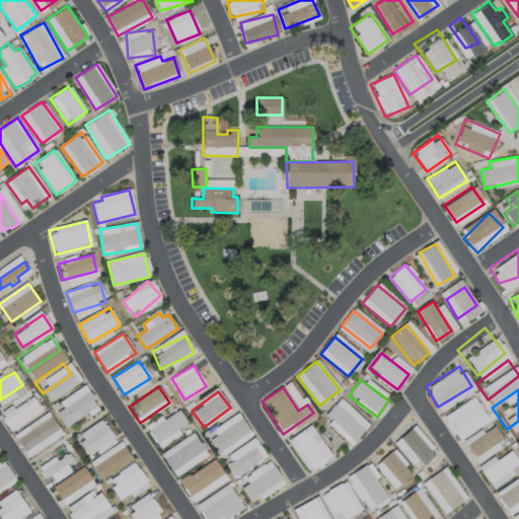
[(67,427),(95,406),(86,392),(58,414),(67,427)]
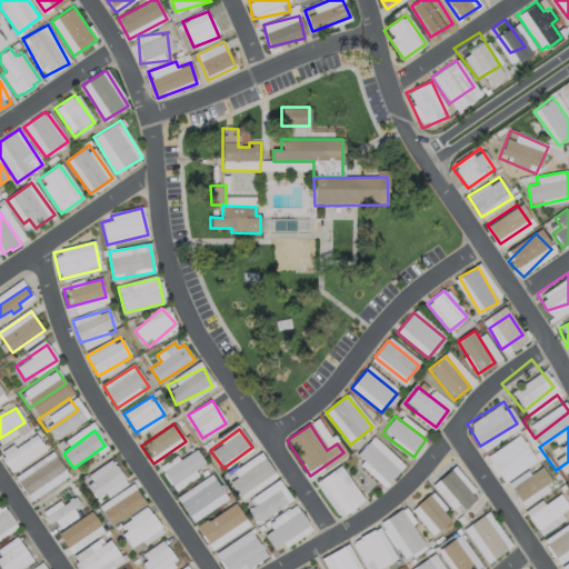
[(527,457),(512,430),(482,447),(497,473),(527,457)]
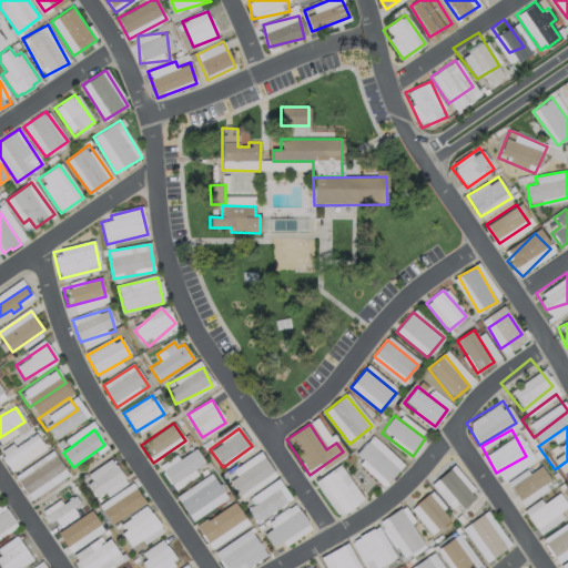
[(40,446),(33,436),(3,459),(10,468),(40,446)]
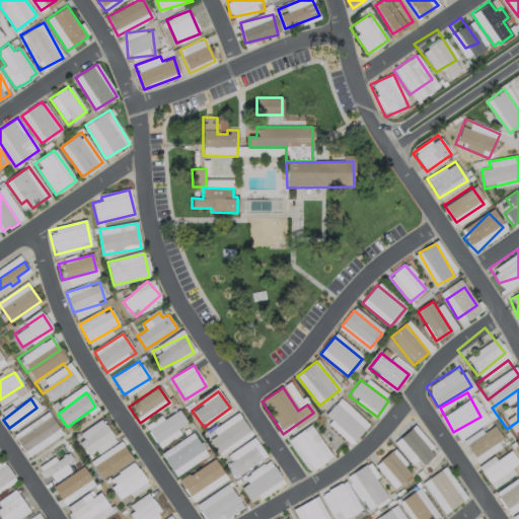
[(325,416),(352,441),(365,428),(339,402),(325,416)]
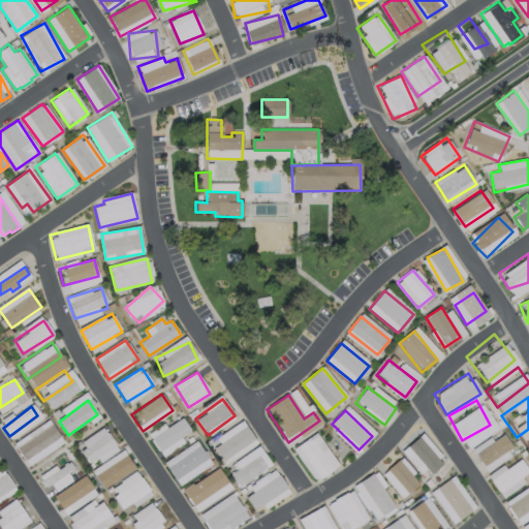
[(149,435),(159,453),(191,433),(181,415),(149,435)]
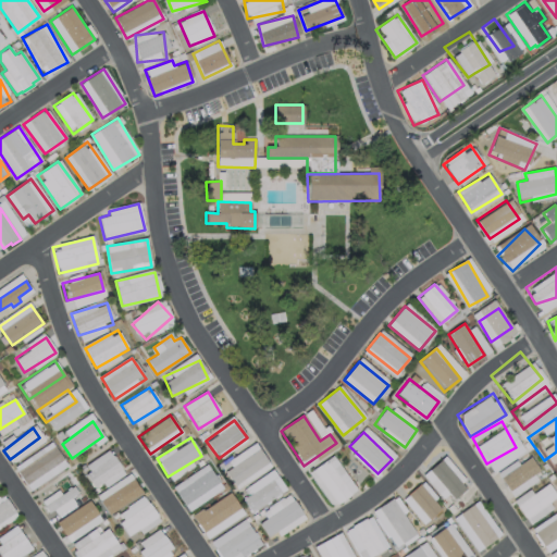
[(31,486),(61,460),(50,448),(20,474),(31,486)]
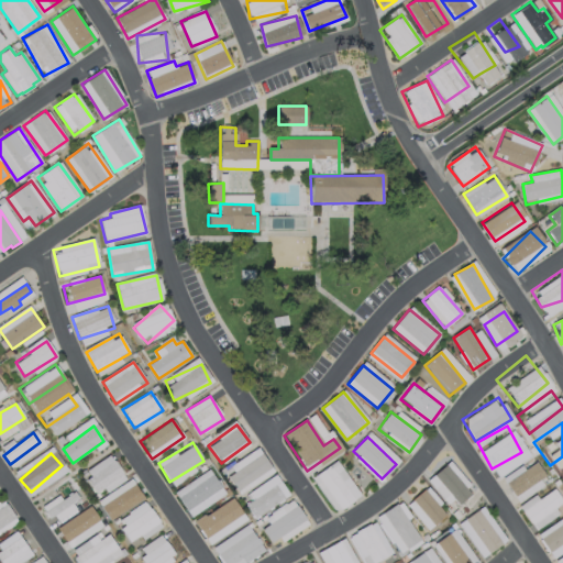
[(234,487),(271,475),(263,454),(227,465),(234,487)]
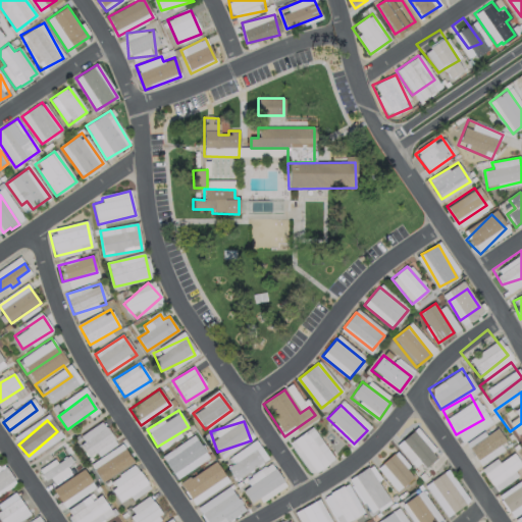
[(114,440),(102,422),(77,438),(90,457),(114,440)]
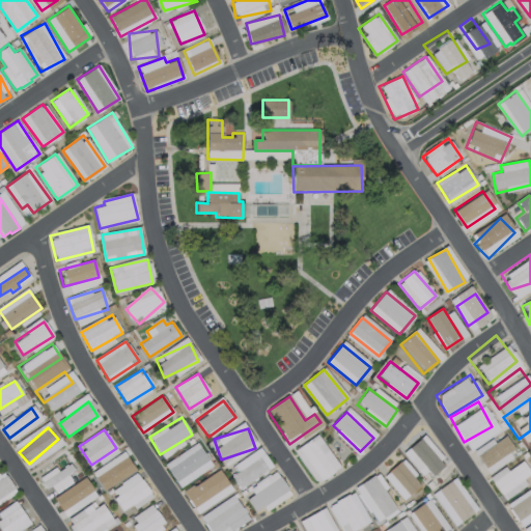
[(307,480),(336,469),(319,441),(313,429),(290,446),(307,480)]
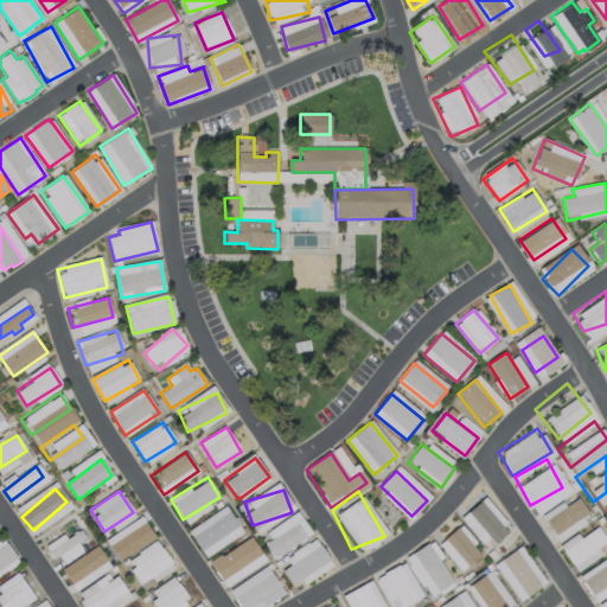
[(545,523),(557,536),(587,512),(575,499),(545,523)]
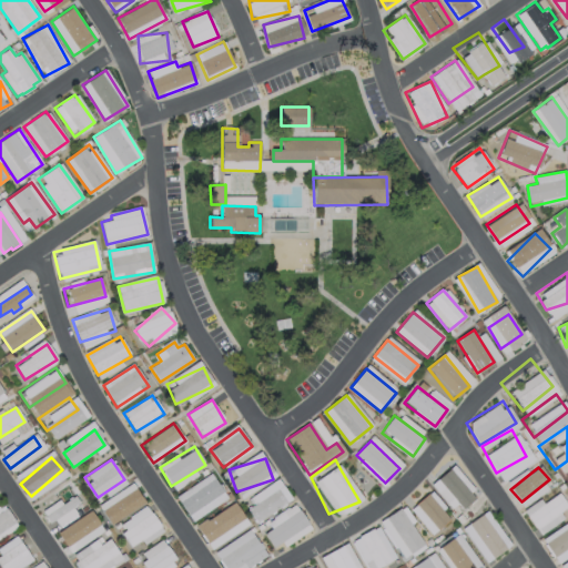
[(452,472),(438,482),(460,509),(474,499),(452,472)]
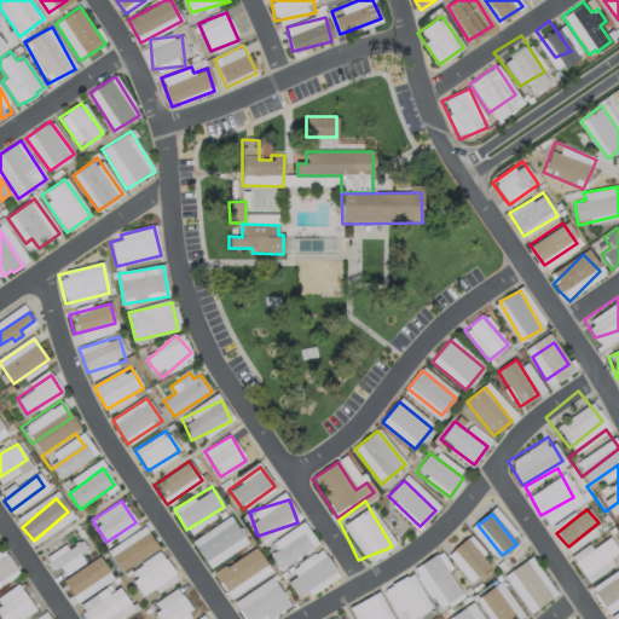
[(243,537),(229,518),(192,543),(207,563),(243,537)]
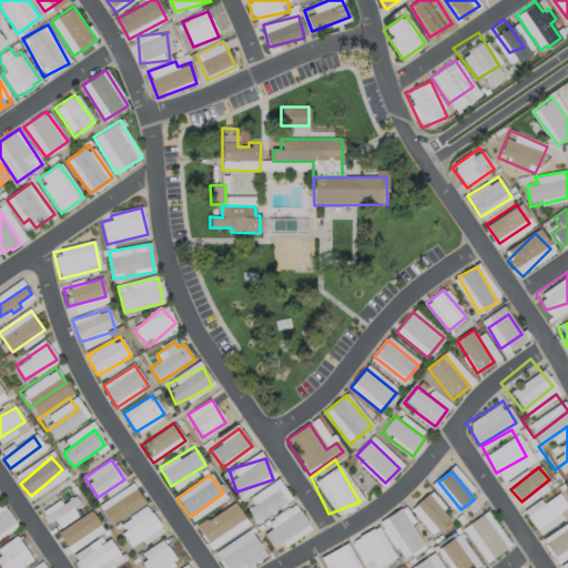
[(254,523),(292,501),(281,483),(244,504),(254,523)]
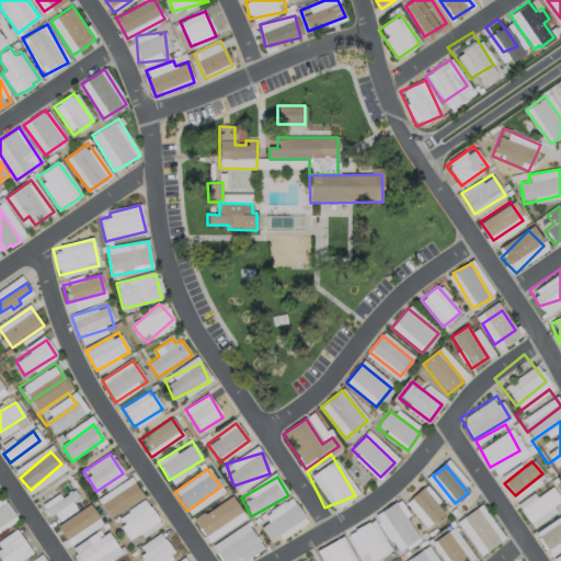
[(110,518),(142,496),(132,480),(99,503),(110,518)]
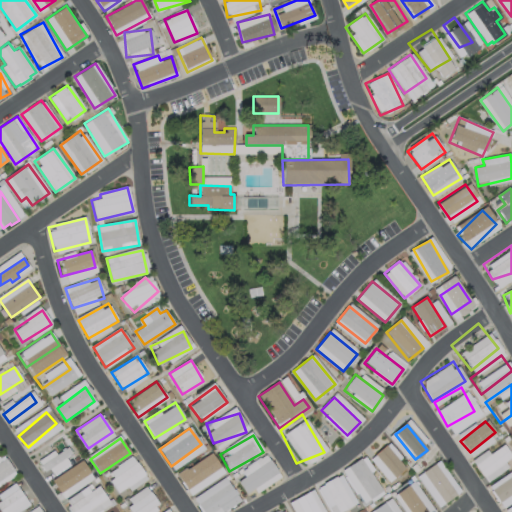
[(71,456),(65,446),(39,462),(45,472),(71,456)]
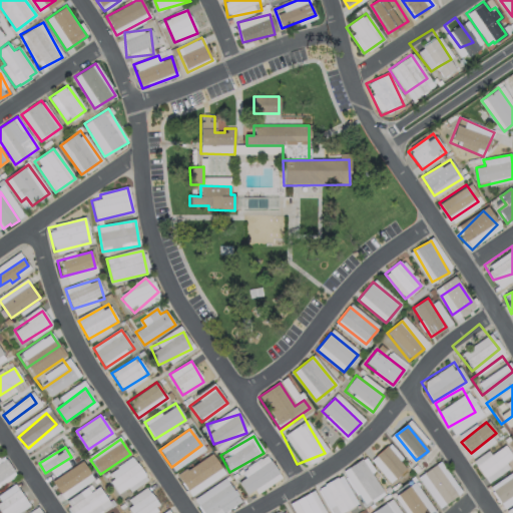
[(512,460),(504,447),(476,465),(484,478),(512,460)]
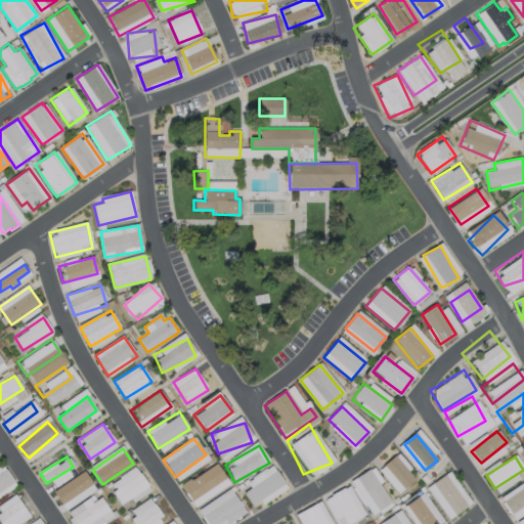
[(383,468),(402,490),(413,480),(394,457),(383,468)]
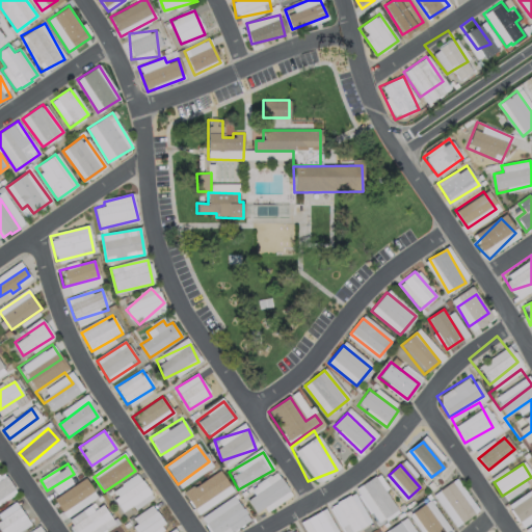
[(229,487),(218,472),(184,495),(194,510),(229,487)]
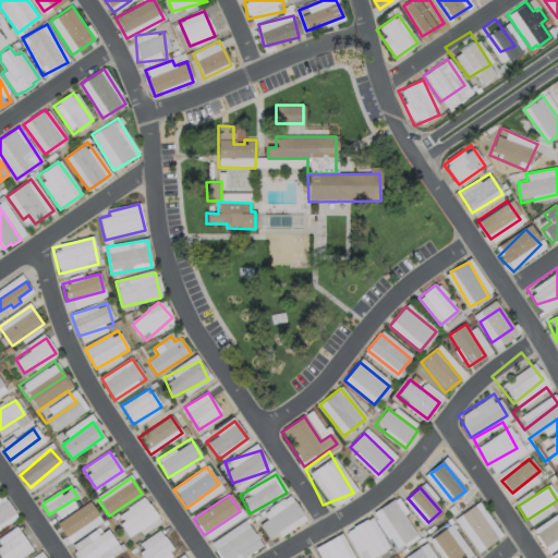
[(16,517),(0,528),(0,501),(4,499),(16,517)]
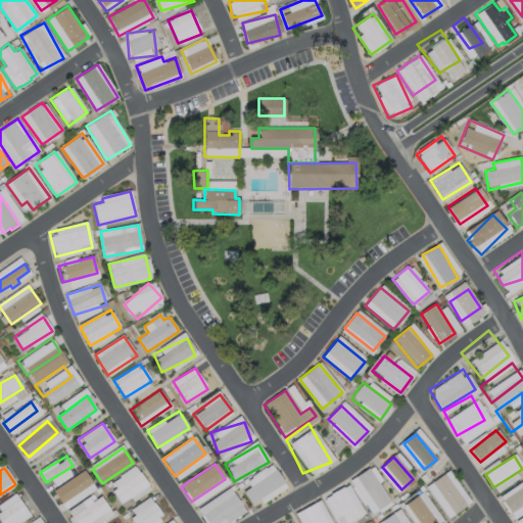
[(122,505),(148,486),(136,468),(108,486),(122,505)]
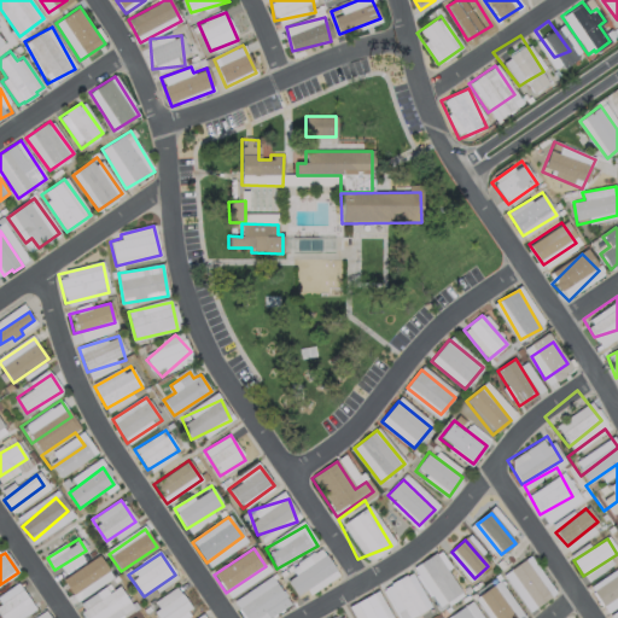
[(286,576),(296,596),(336,577),(326,557),(286,576)]
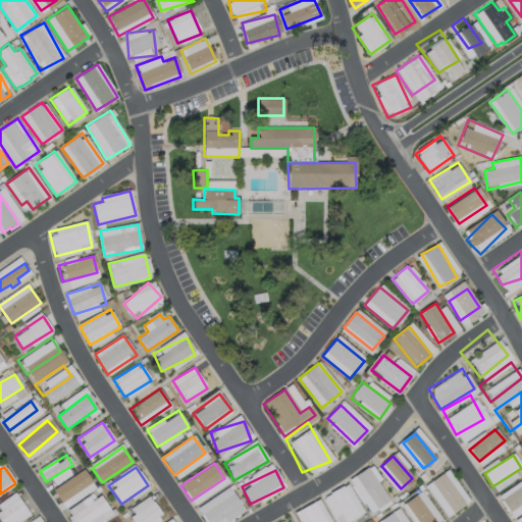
[(357,475),(371,510),(385,505),(372,470),(357,475)]
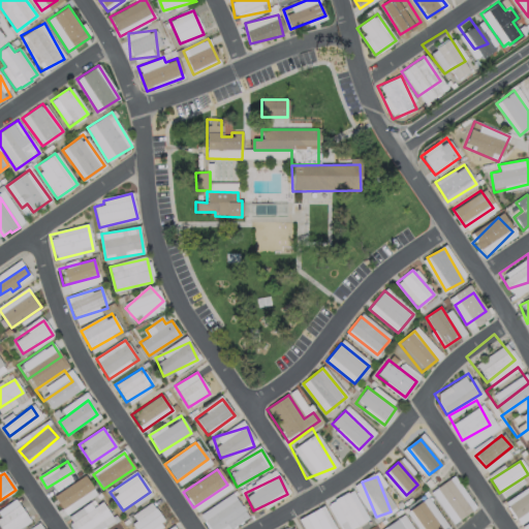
[(54,495),(61,509),(94,493),(86,477),(54,495)]
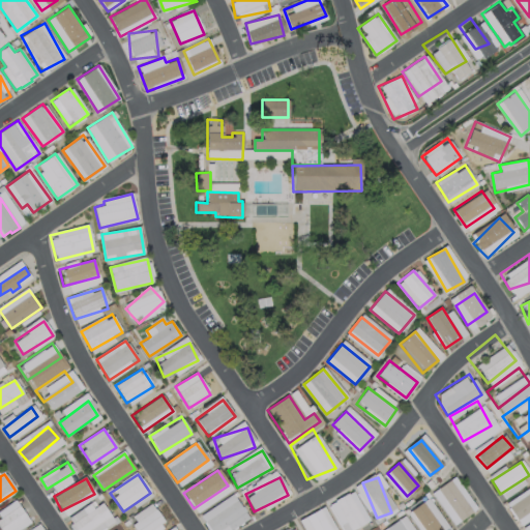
[(459,520),(471,511),(450,482),(439,491),(459,520)]
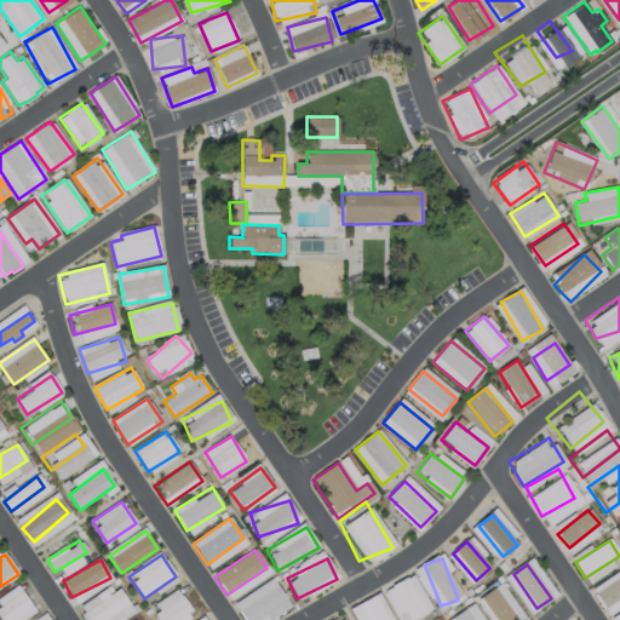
[(607,609),(619,598),(619,574),(595,593),(607,609)]
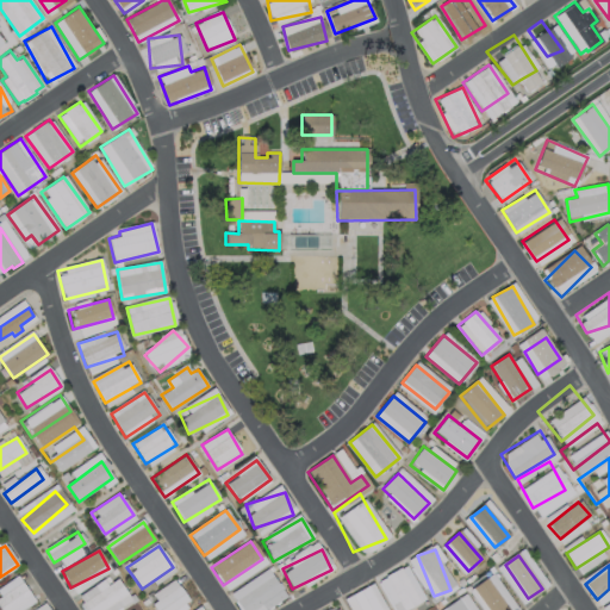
[(408,609),(421,602),(399,570),(379,583),(397,609),(408,609)]
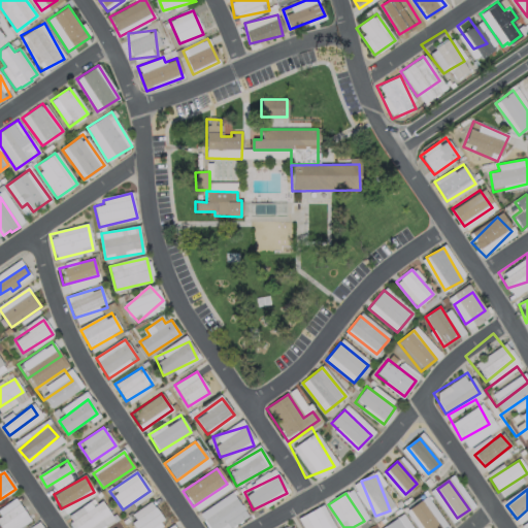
[(30,520),(18,527),(0,527),(0,506),(14,497),(30,520)]
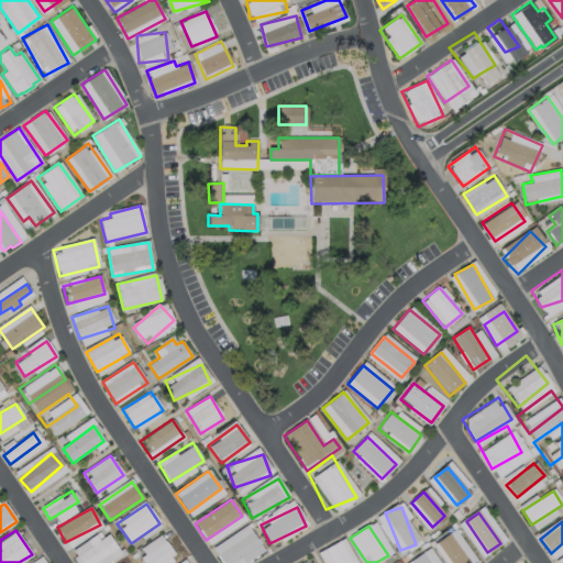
[(265,551),(246,562),(244,562),(242,559),(234,562),(222,562),(218,555),(252,532),(265,551)]
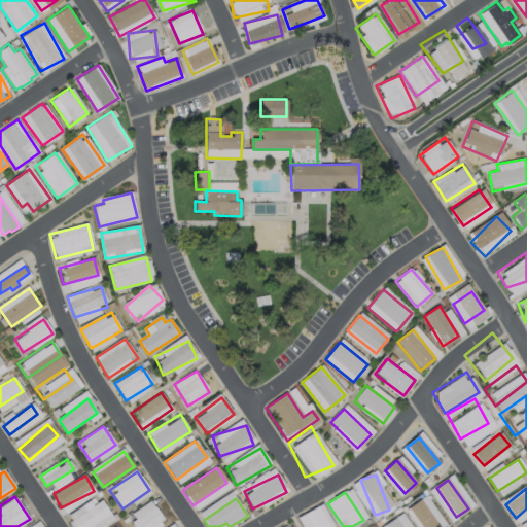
[(441,526),(420,526),(408,508),(421,499),(441,526)]
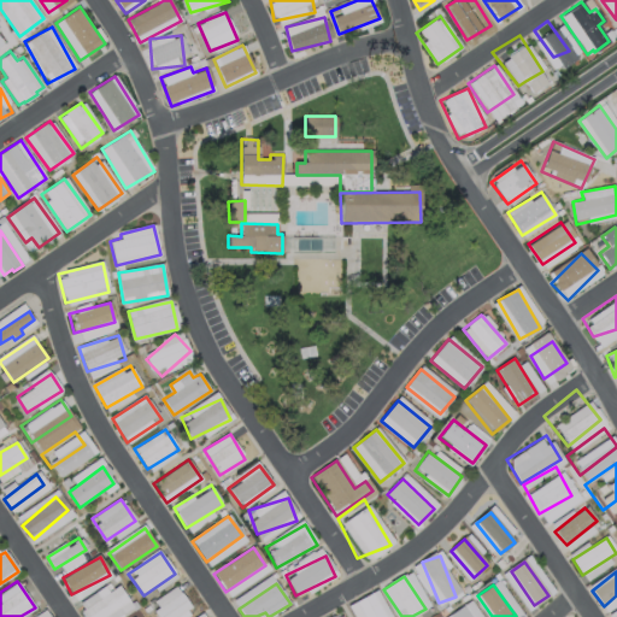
[(130,601),(106,616),(86,616),(82,611),(119,586),(130,601)]
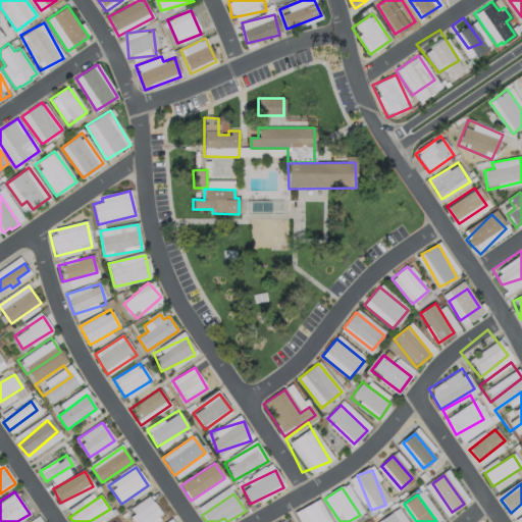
[(162,515),(151,521),(133,521),(131,518),(154,503),(162,515)]
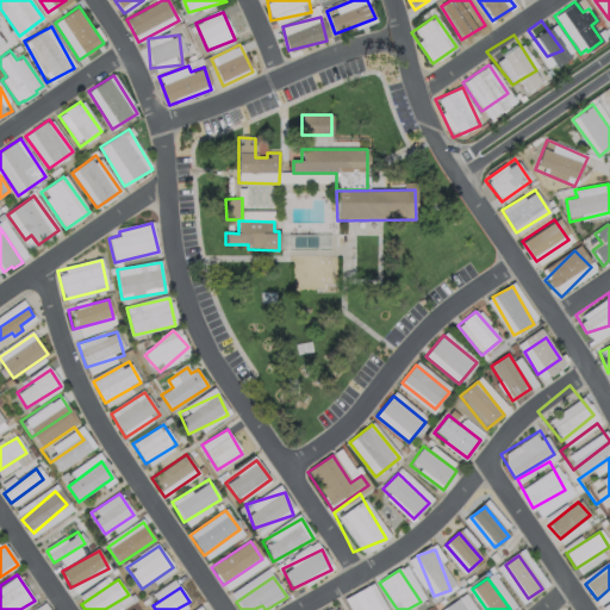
[(379,609),(360,609),(353,596),(367,587),(379,609)]
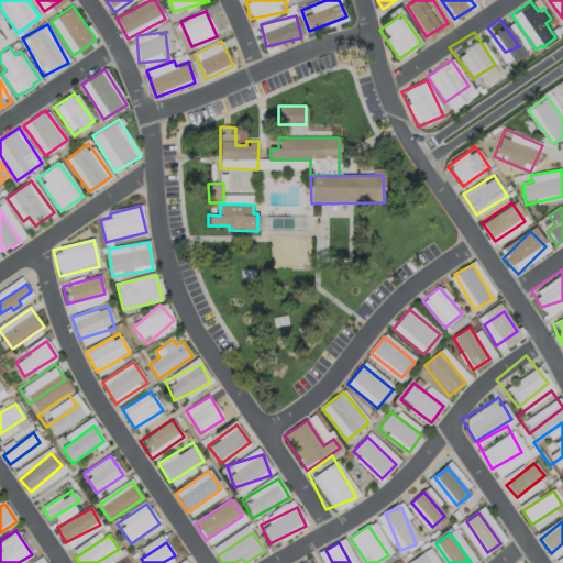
[(430,562),(410,562),(423,553),(430,562)]
